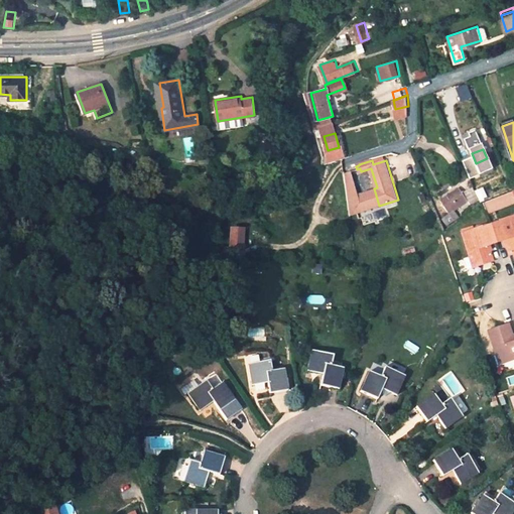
[(316,185),(329,175),(325,170),(312,180),(316,185)]
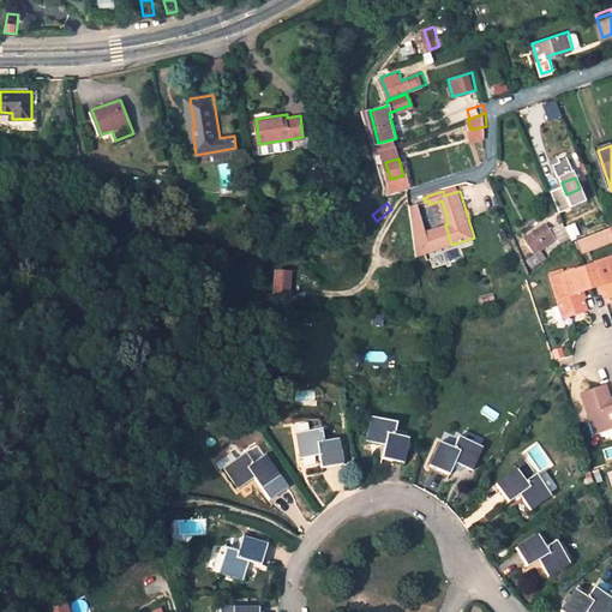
[(420,203),(412,207),(415,234),(424,232),(420,203)]
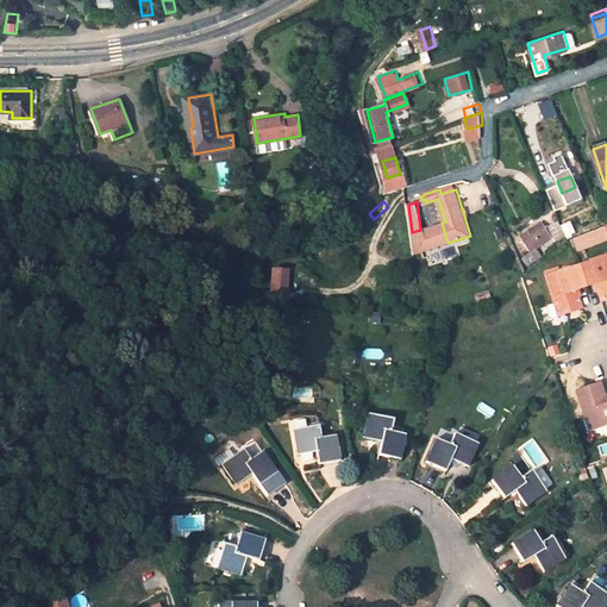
[(542,221),(521,236),(526,243),(529,241),(534,249),(551,236),(542,221)]
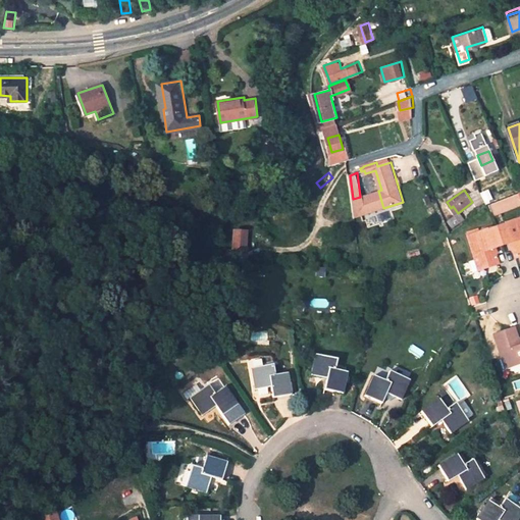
[(360,197),(353,199),(356,217),(383,208),(378,191),(360,197)]
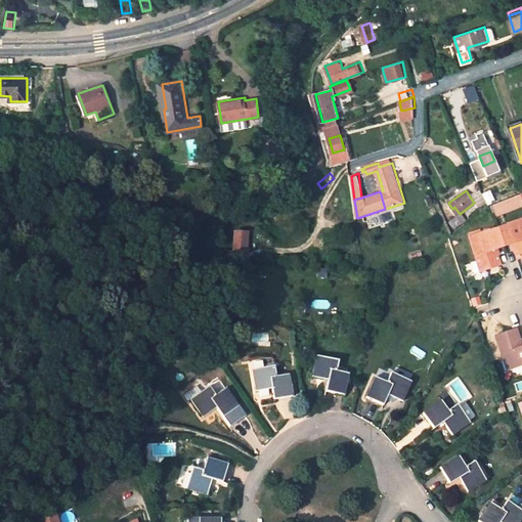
[(484,196),(476,202),(480,207),(487,202),(484,196)]
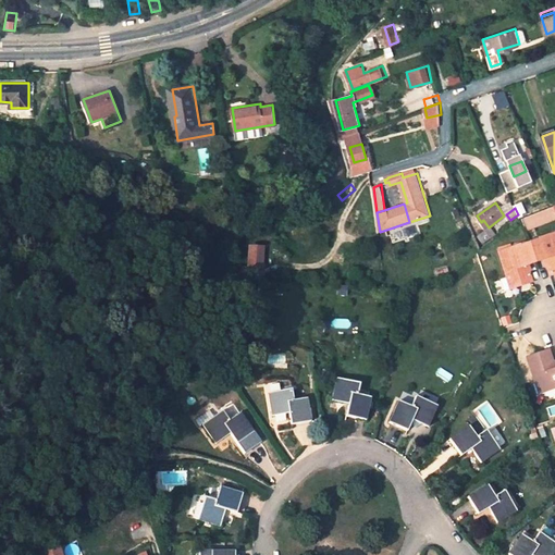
[(483,243),(492,235),(486,229),(478,235),(483,243)]
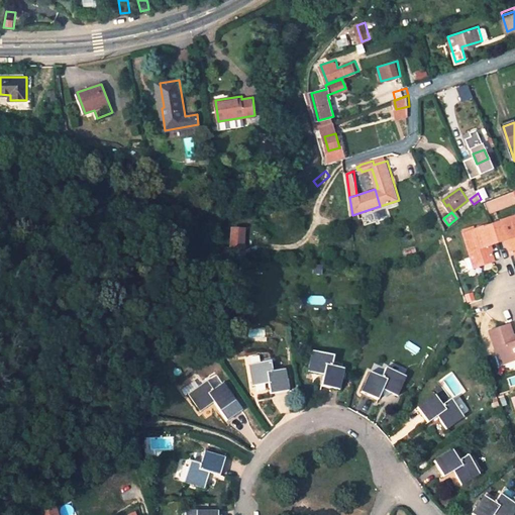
[(492,224),(498,242),(507,239),(511,254),(514,252),(514,215),(501,220),(502,221),(492,224)]
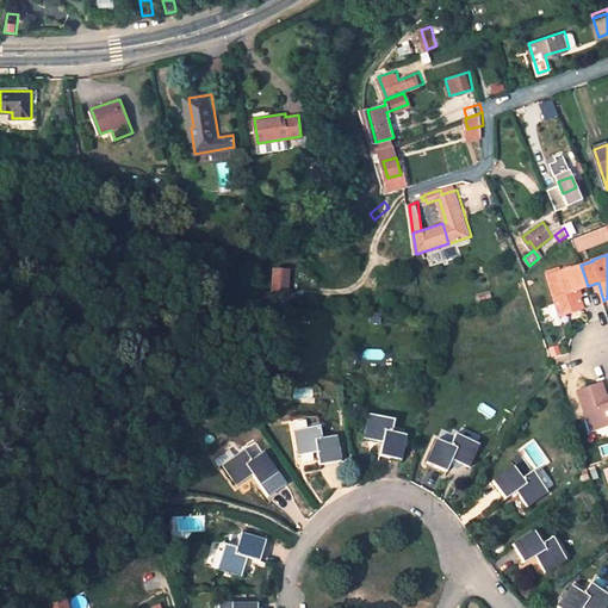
[(547,274),(557,303),(562,302),(564,314),(584,306),(578,289),(588,286),(581,265),(570,267),(547,274)]
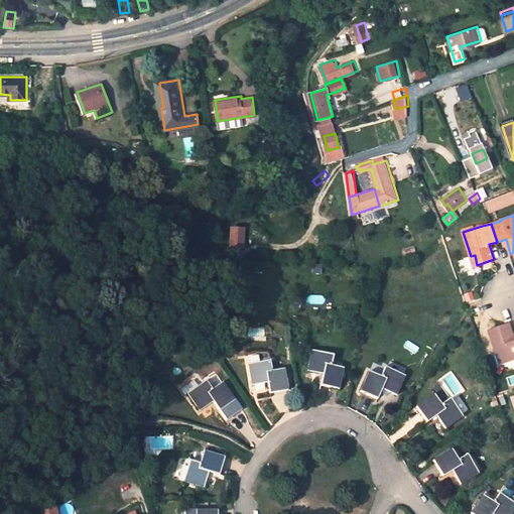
[(234,227),(233,245),(235,246),(234,251),(243,251),(243,246),(245,246),(246,227),(234,227)]
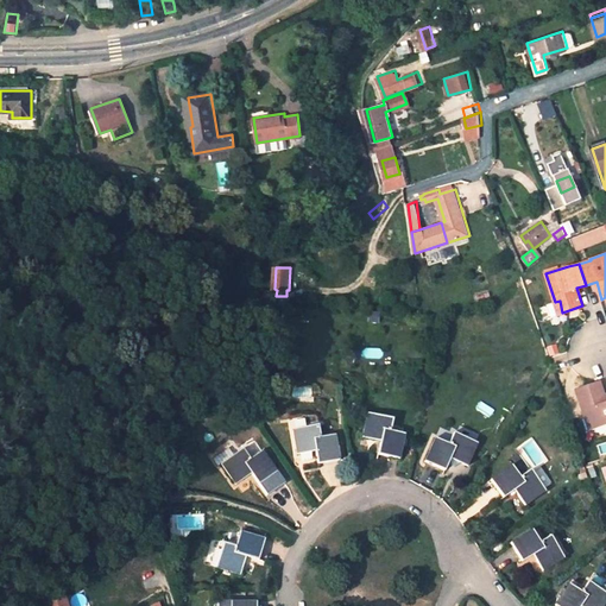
[(252,391),(266,384),(263,377),(248,384),(252,391)]
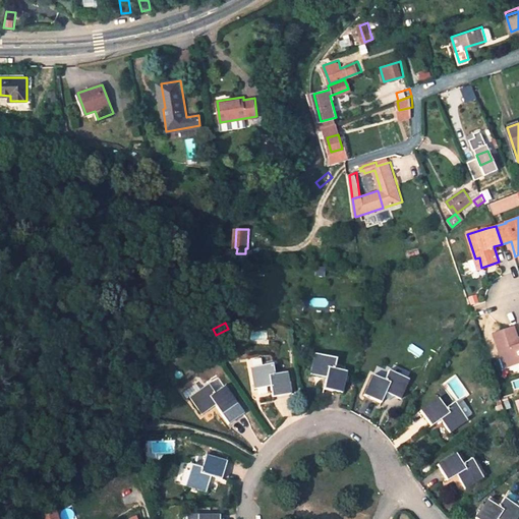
[(495,333),(502,356),(506,354),(510,364),(518,361),(518,336),(515,326),(495,333)]
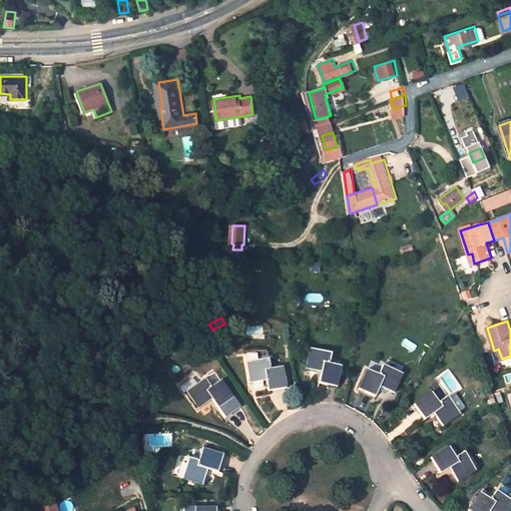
[(339,385),(344,364),(331,361),(334,351),(311,346),(307,367),(323,370),(321,381),(339,385)]
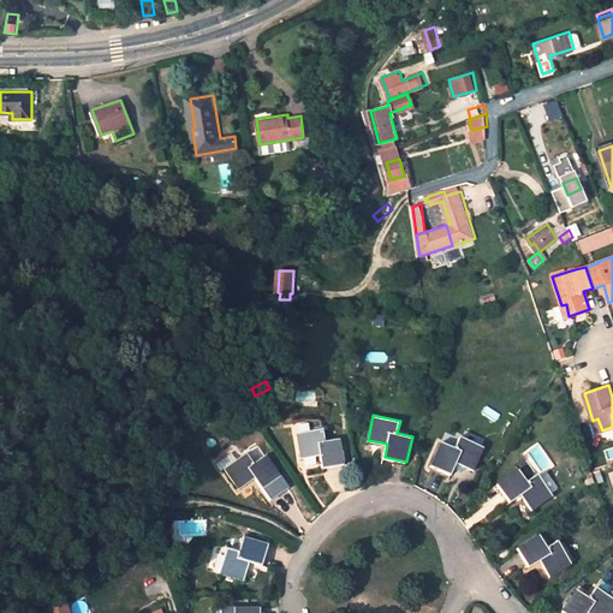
[(325,427),(298,432),(302,457),(321,453),(323,466),(346,463),(341,436),(326,440),(325,427)]
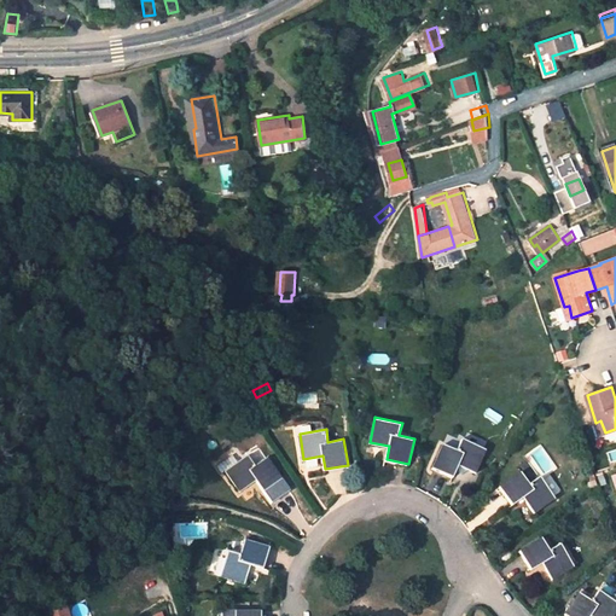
[(488,448),(463,437),(458,449),(443,443),(434,466),(454,476),(459,464),(477,472),(488,448)]
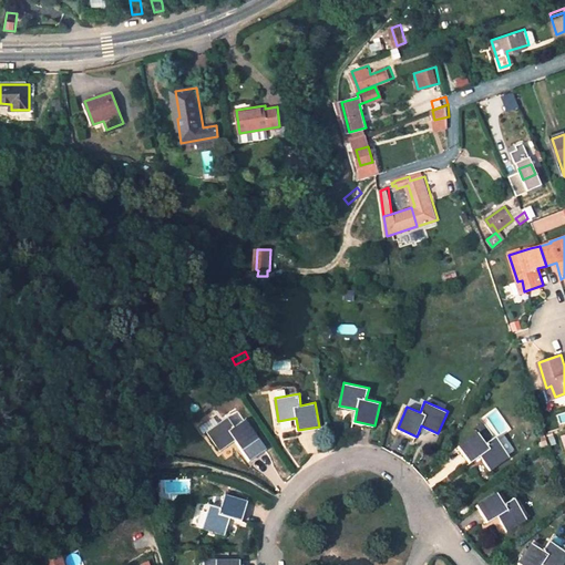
[(215,414),(199,425),(205,432),(208,430),(219,422),(215,414)]
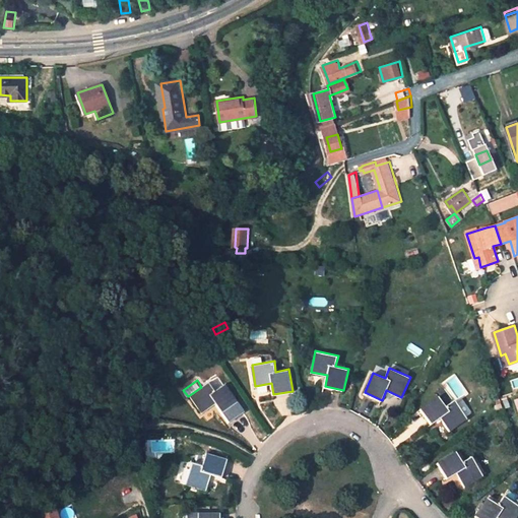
[(246,409),(227,382),(215,390),(209,381),(201,387),(191,394),(203,411),(216,402),(230,421),(246,409)]
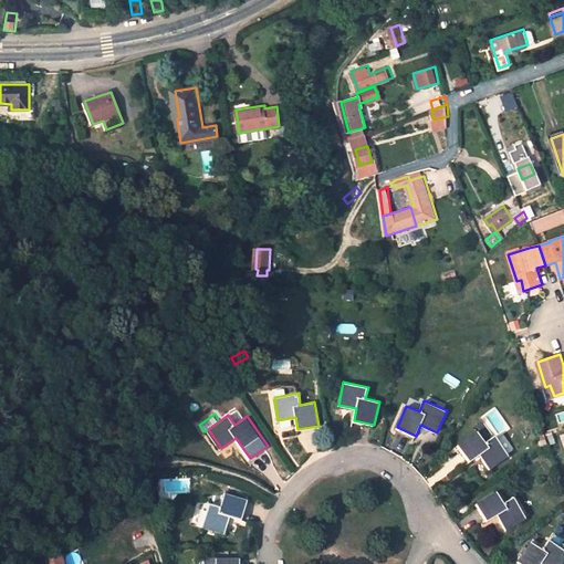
[(480,455),(490,469),(510,456),(495,435),(486,441),(478,430),(458,445),(470,461),(480,455)]
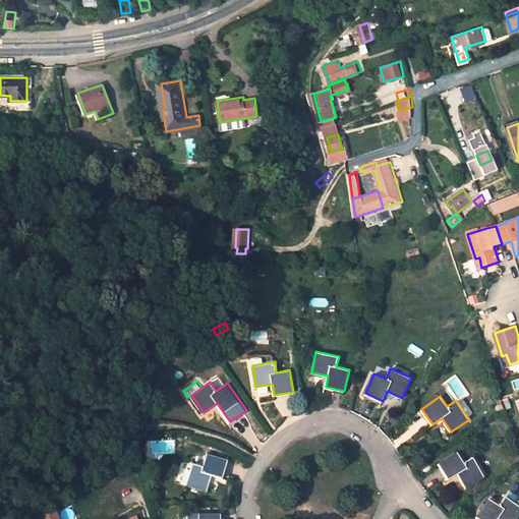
[(457,473),(466,487),(485,476),(472,457),(464,462),(457,451),(438,463),(449,479),(457,473)]
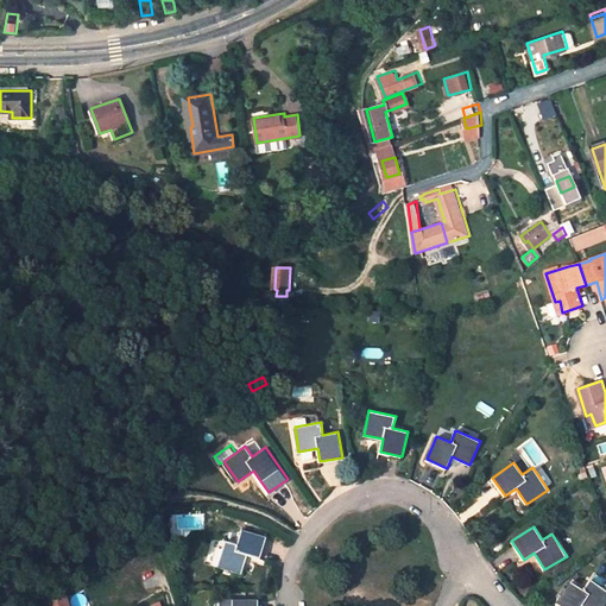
[(238,543),(226,540),(218,566),(241,573),(247,554),(260,559),(267,536),(242,529),(238,543)]
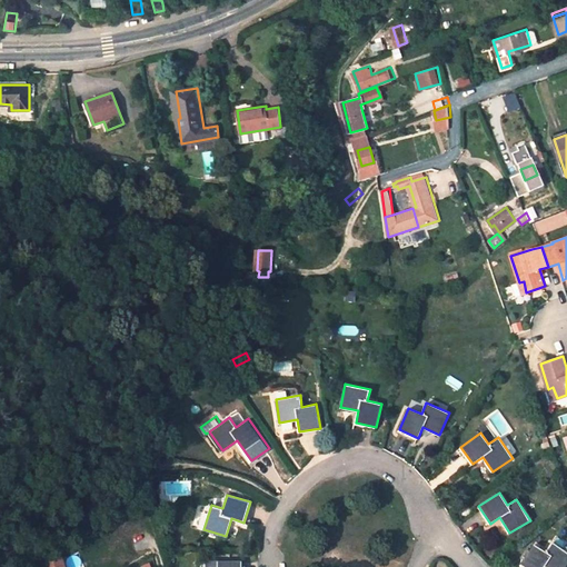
[(520,564),(525,566),(543,566),(545,566),(546,566),(565,566),(566,564),(566,551),(551,543),(545,551),(534,544),(520,564)]
